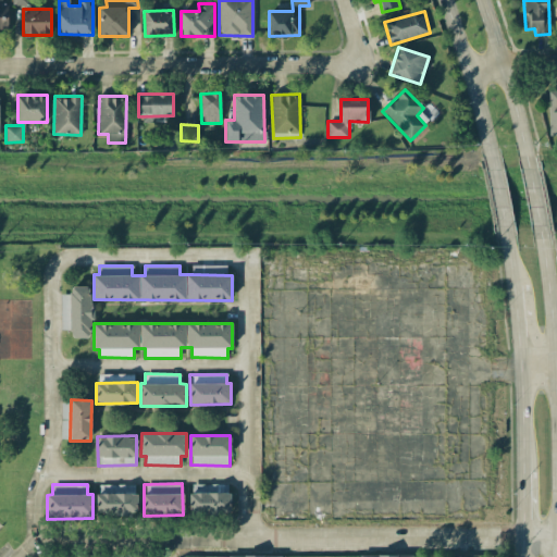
[(100,493),(134,493),(134,484),(100,484),(100,493)]
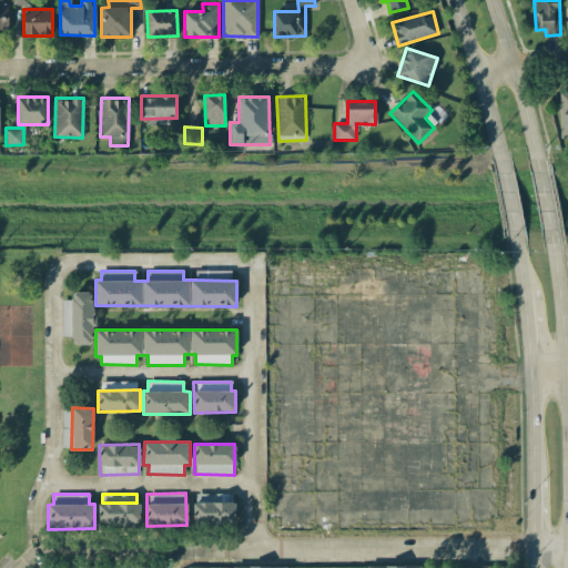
[(221,501),(221,494),(195,494),(195,503),(221,501)]
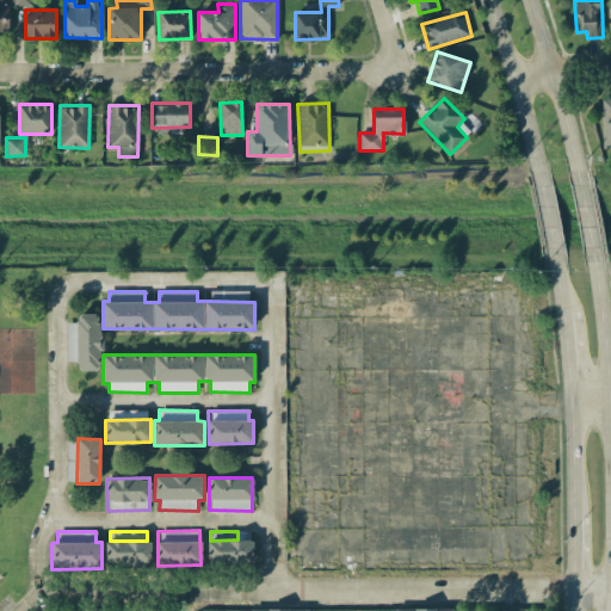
[(208,541),(208,565),(253,563),(252,541),(208,541)]
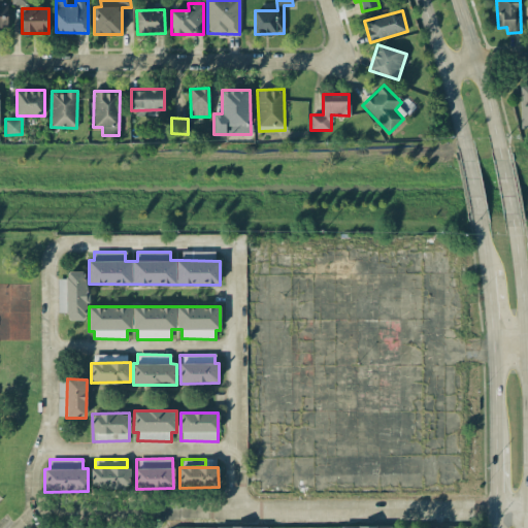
[(130,468),(91,468),(91,488),(130,488),(130,468)]
